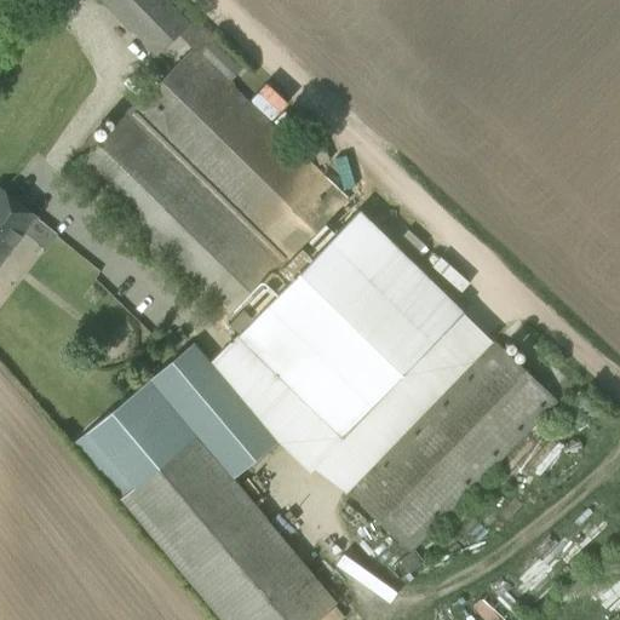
[(178,35),(193,47),(199,53),(211,41),(214,38),(184,7),(177,15),(162,0),(99,0),(158,57),(178,35)]
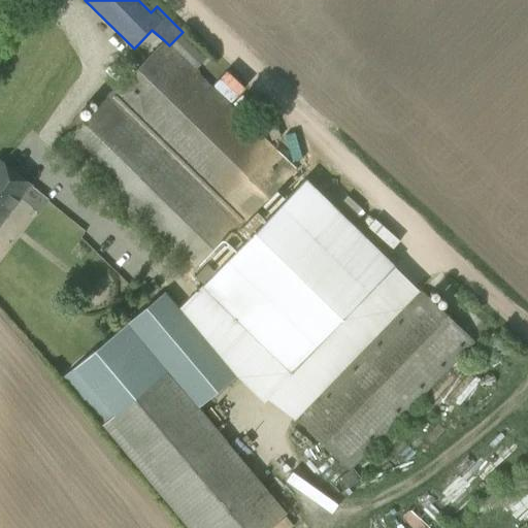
[(169,45),(164,40),(57,151),(189,279),(296,170),(194,70),(205,58),(179,35),(169,45)]
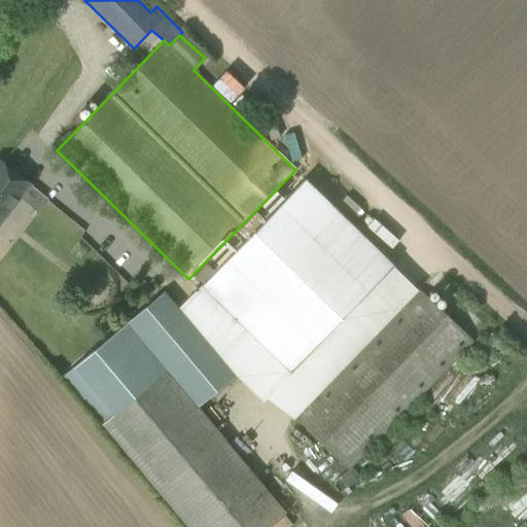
[(0,220),(29,184),(0,162),(0,220)]
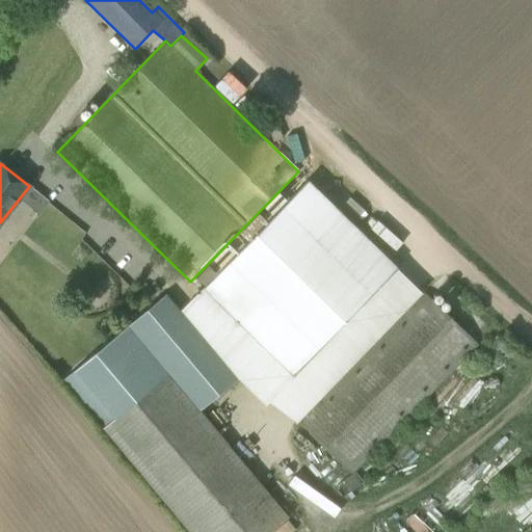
[(308,181),(204,288),(293,374),(397,267),(308,181)]
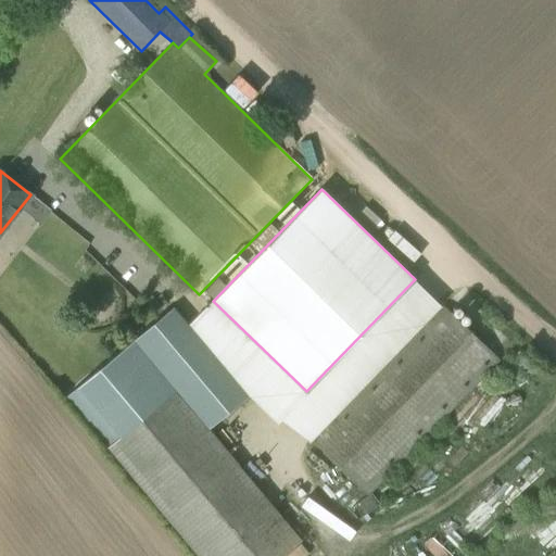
[(442,306),(312,441),(367,495),(497,361),(442,306)]
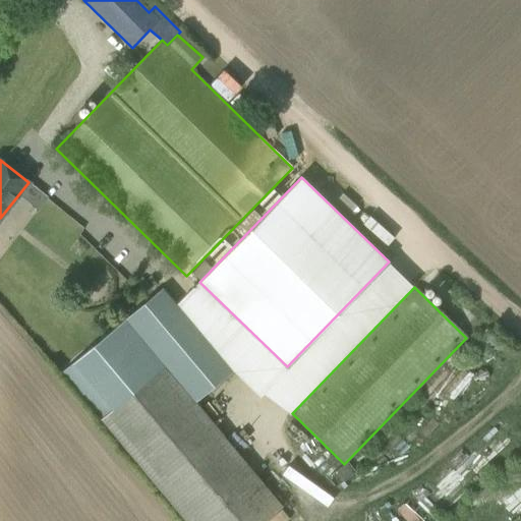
[(73,363),(63,372),(101,418),(186,520),(265,520),(282,508),(193,402),(230,369),(163,290),(73,363)]
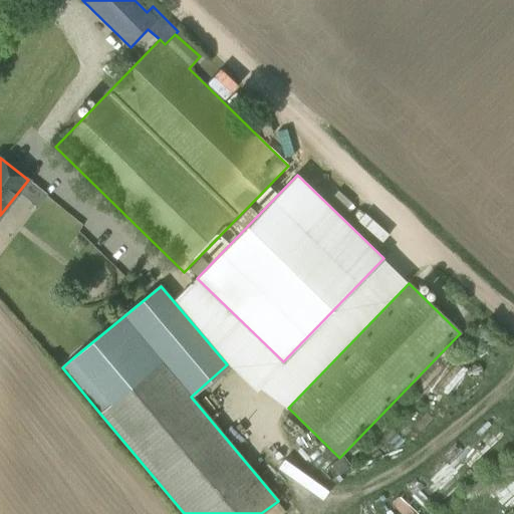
[(341,457),(325,470),(333,480),(349,467),(341,457)]
